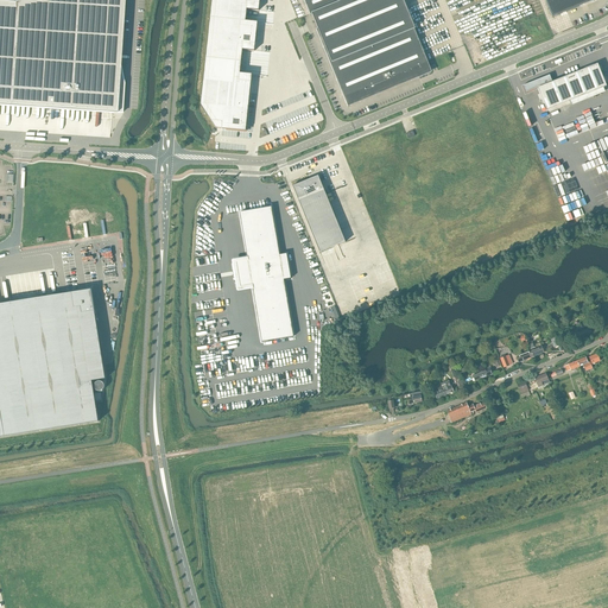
[(124,89),(118,89),(124,0),(24,0),(14,2),(0,1),(0,105),(121,114),(124,89)]
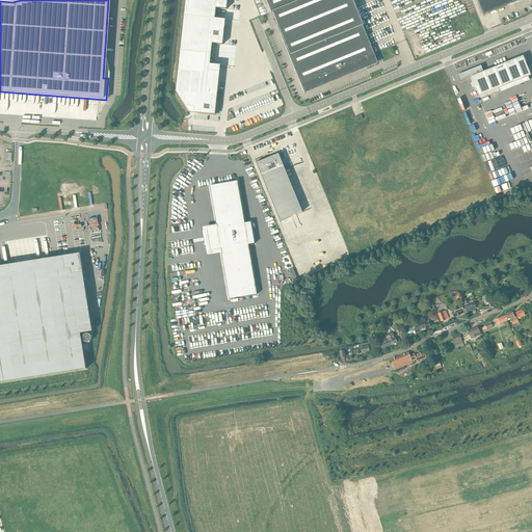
[(185,0),(184,15),(215,19),(216,8),(227,9),(227,0),(185,0)]
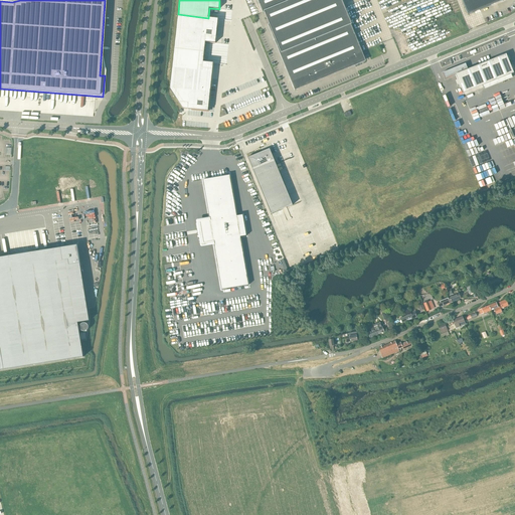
[(258,0),(263,13),(265,12),(270,24),(268,24),(295,91),(295,90),(297,89),(298,90),(317,81),(355,65),(354,62),(363,58),(361,53),(362,53),(350,25),(351,25),(352,24),(341,0),(258,0)]
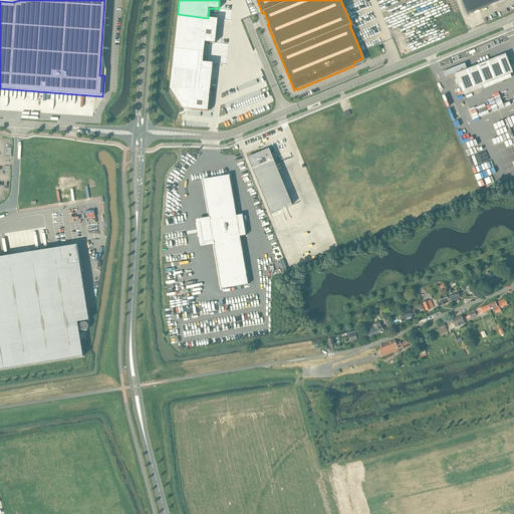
[(461,0),(468,14),(490,5),(500,1),(499,1),(501,0),(461,0)]
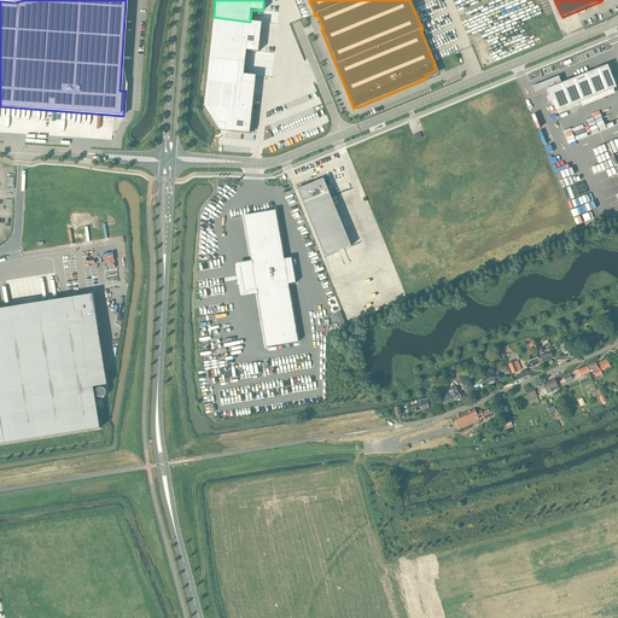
[(214,17),(209,58),(245,62),(246,51),(258,52),(261,33),(262,23),(250,22),(214,17)]
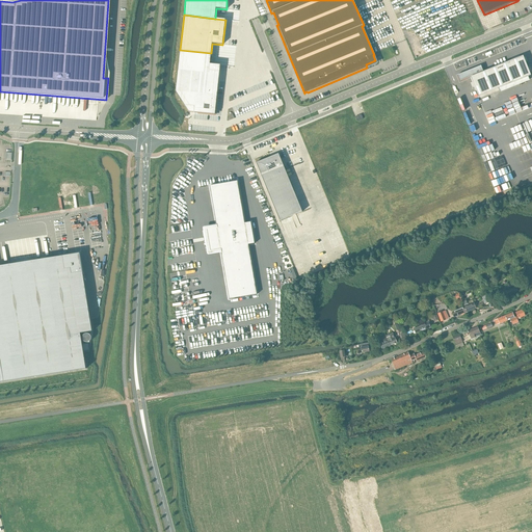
[(180,50),(176,92),(189,112),(215,115),(220,65),(210,64),(211,53),(180,50)]
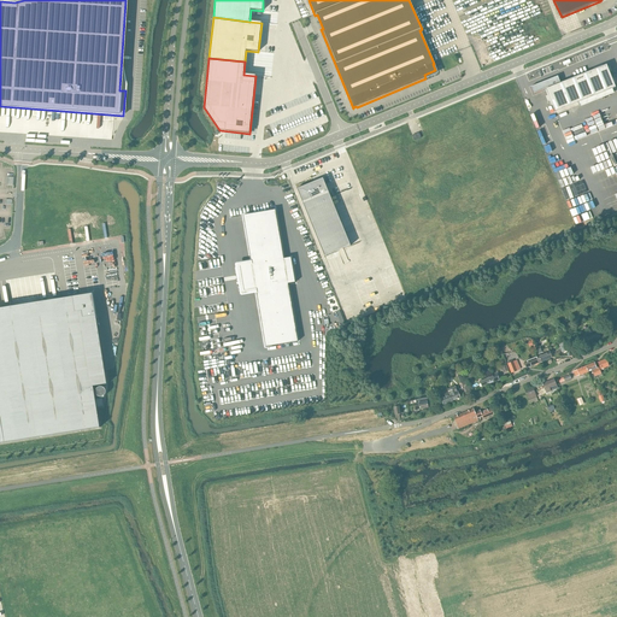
[(558,77),(530,88),(533,94),(546,89),(554,112),(616,88),(606,65),(560,83),(558,77)]
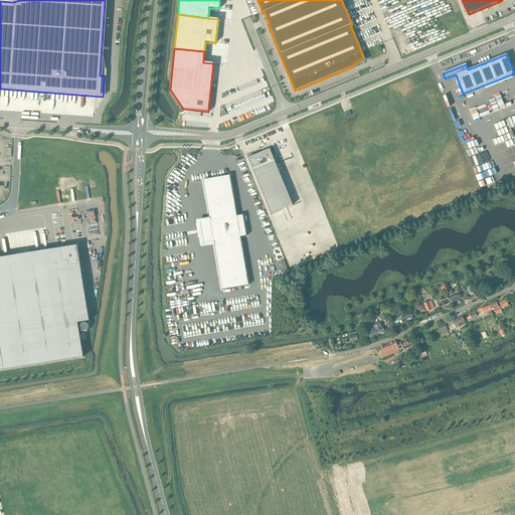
[(266,151),(247,158),(271,214),(293,205),(276,163),(277,162),(277,161),(275,162),(270,149),(268,150),(268,149),(265,150),(266,151)]
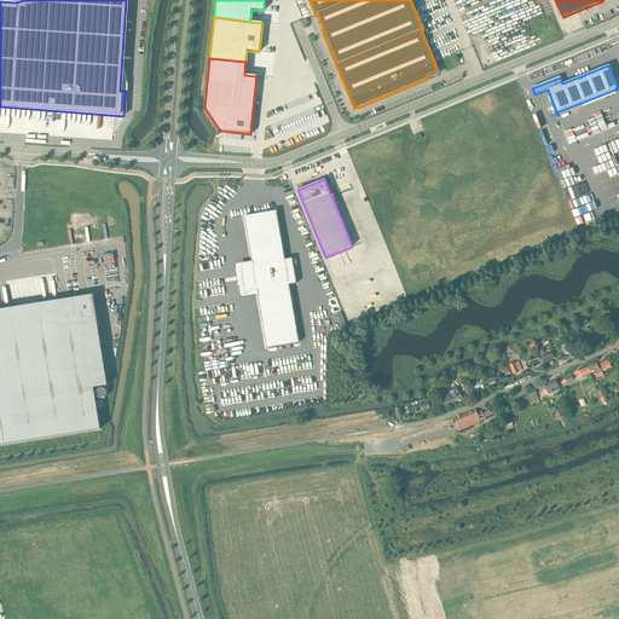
[(236,266),(241,295),(242,295),(242,296),(243,296),(258,294),(266,348),(299,342),(289,284),(296,283),(291,259),(284,260),(276,210),(244,217),(252,261),(238,264),(237,264),(237,265),(236,266)]
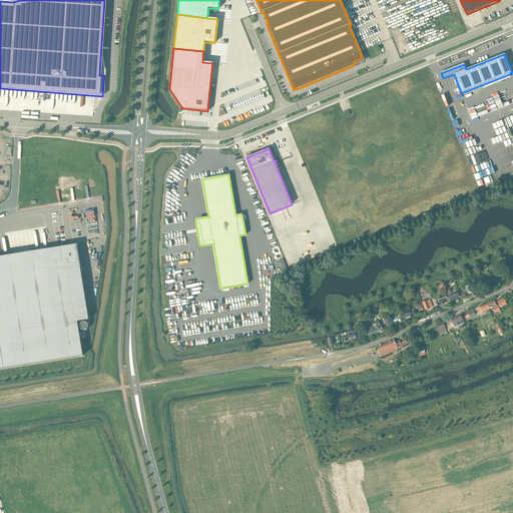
[(0,369),(83,356),(80,339),(86,338),(85,332),(79,332),(77,322),(89,320),(80,263),(77,244),(60,246),(60,247),(0,257),(0,369)]
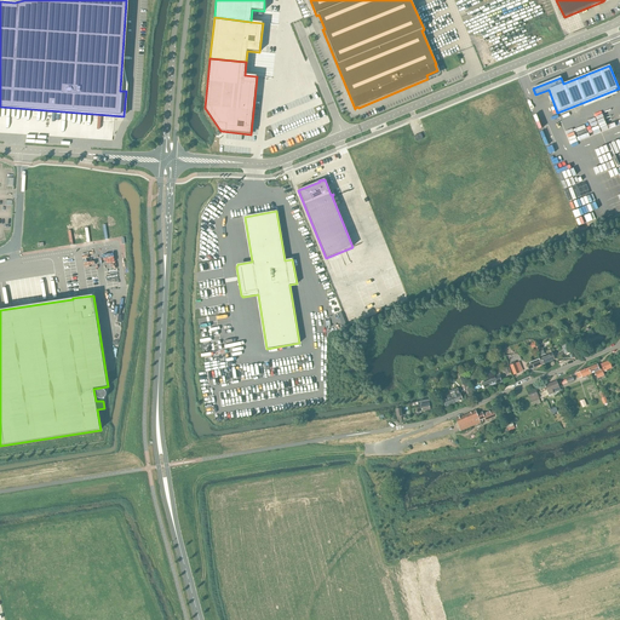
[(587,346),(596,344),(593,338),(590,339),(589,337),(584,338),(587,346)]
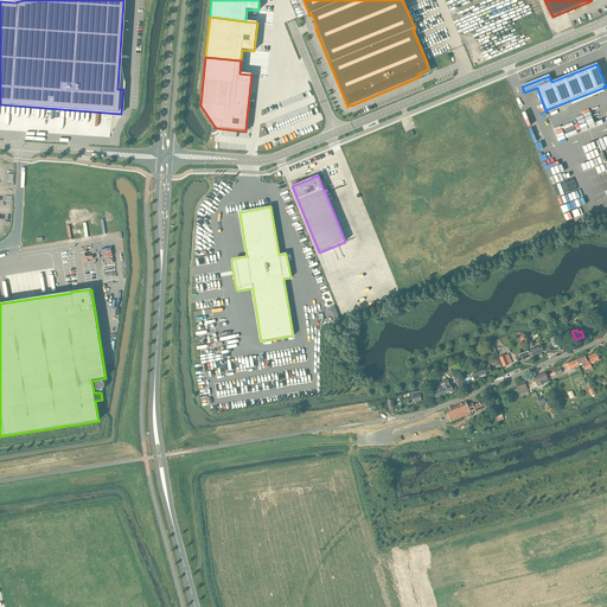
[(530,351),(532,357),(543,352),(541,346),(540,342),(532,345),(534,350),(530,351)]
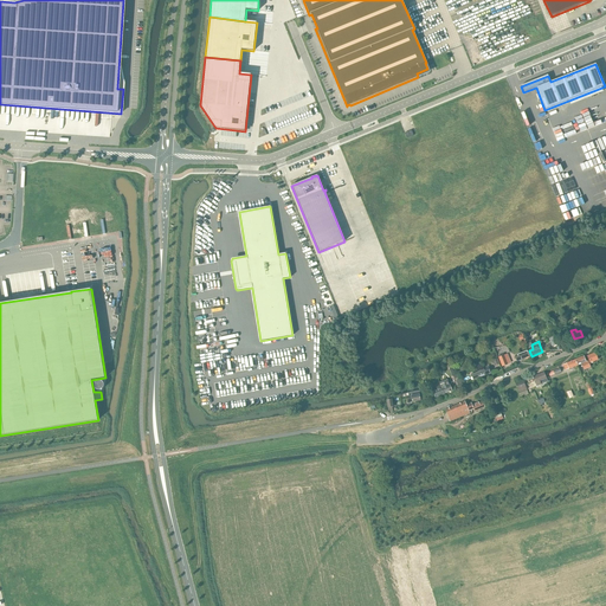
[(517,362),(532,356),(529,350),(515,356),(517,362)]
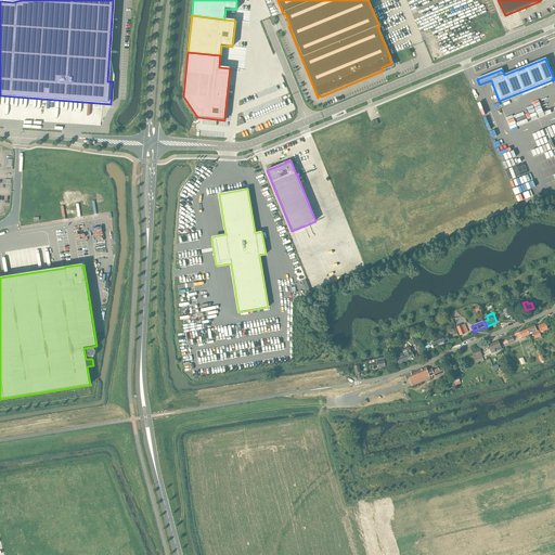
[(529,335),(529,334),(527,330),(516,334),(518,339),(529,335)]
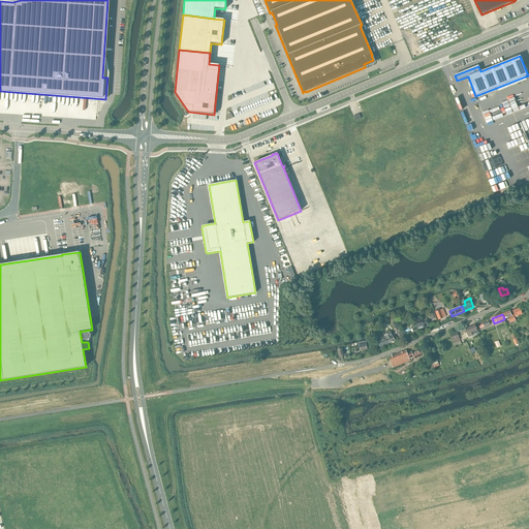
[(413,333),(429,327),(427,321),(428,320),(426,318),(422,320),(423,322),(411,327),(413,333)]
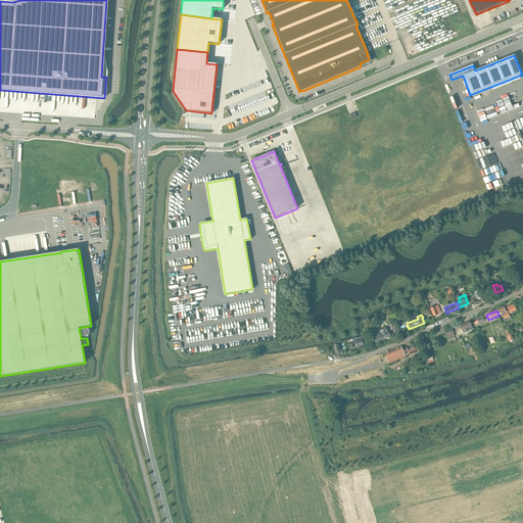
[(471,321),(461,325),(462,329),(461,329),(461,331),(463,330),(472,327),(472,328),(473,328),(471,321)]
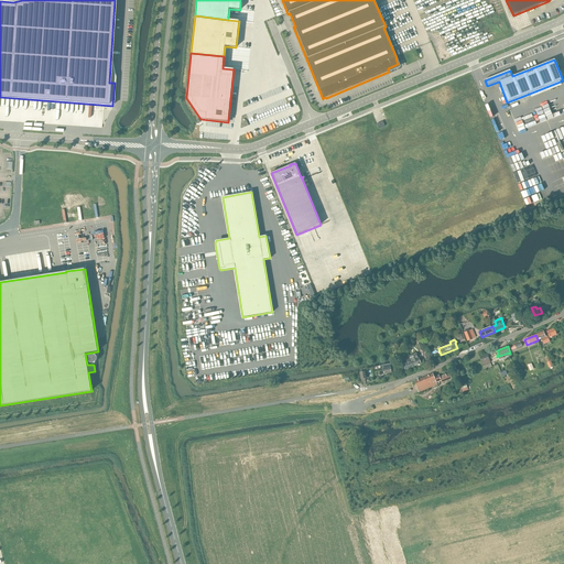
[(416,354),(409,356),(410,358),(411,361),(413,367),(421,364),(420,361),(419,360),(419,358),(418,358),(416,355),(416,354)]
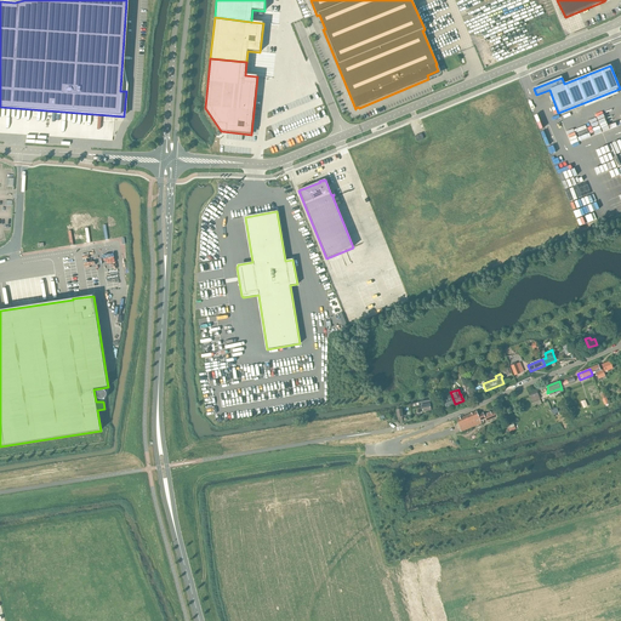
[(536,391),(529,394),(530,398),(533,403),(540,399),(539,396),(539,394),(536,391)]
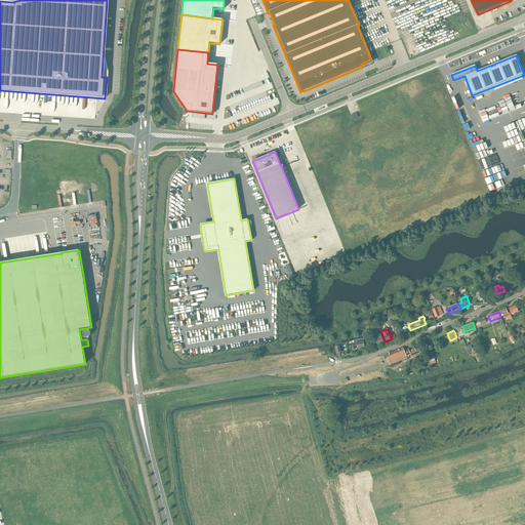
[(377,345),(385,341),(382,336),(381,336),(380,334),(374,336),(377,345)]
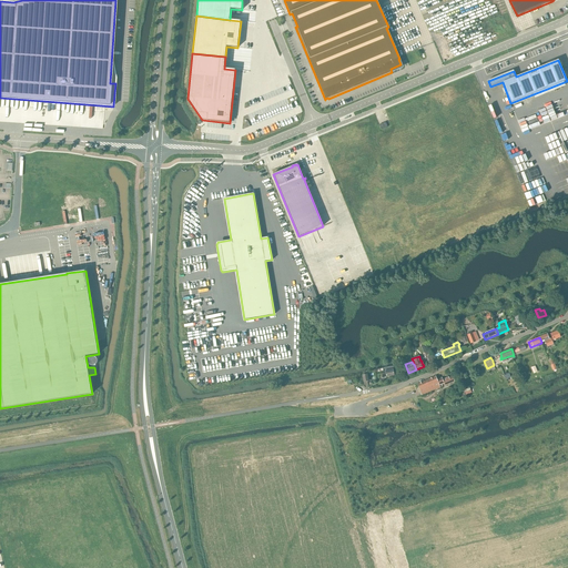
[(385,372),(381,372),(382,378),(395,376),(394,372),(394,369),(393,366),(384,368),(385,372)]
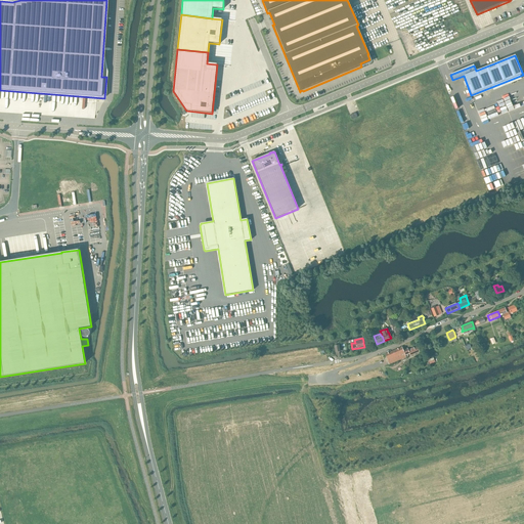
[(406,357),(403,350),(402,347),(385,354),(389,364),(406,357)]
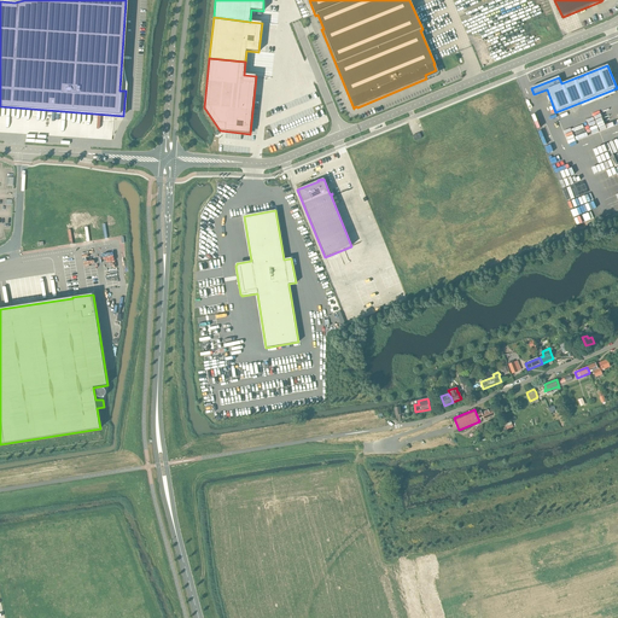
[(476,413),(479,421),(482,420),(481,419),(483,418),(484,419),(495,415),(493,409),(482,413),(482,412),(476,413)]
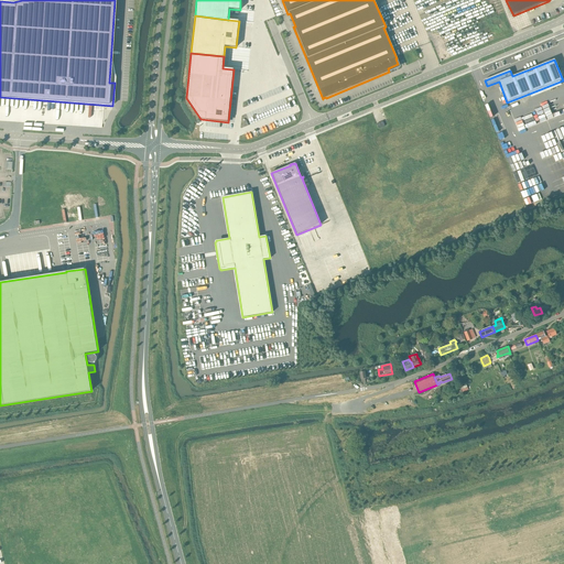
[(61,519),(53,525),(58,530),(65,523),(61,519)]
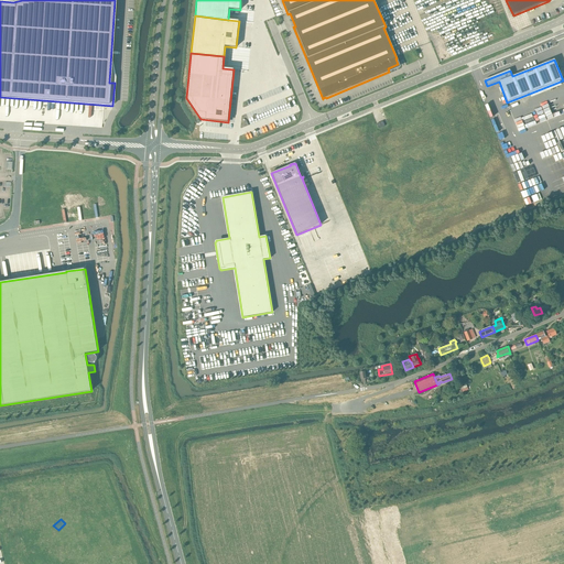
[(65,523),(58,530),(63,534),(69,528),(65,523)]
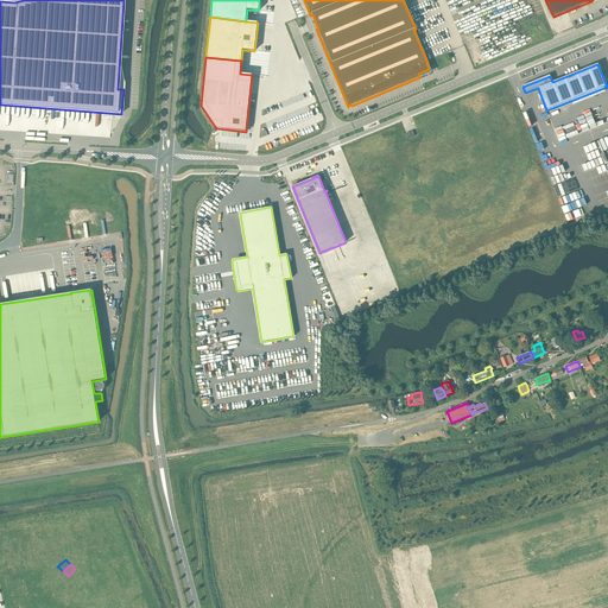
[(75,569),(68,576),(73,582),(80,575),(75,569)]
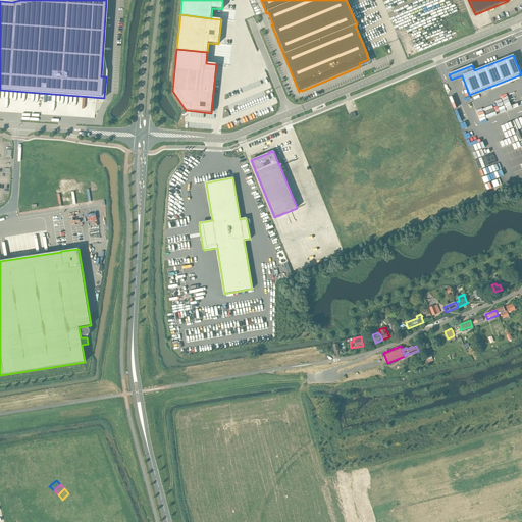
[(68,493),(62,500),(66,504),(72,498),(68,493)]
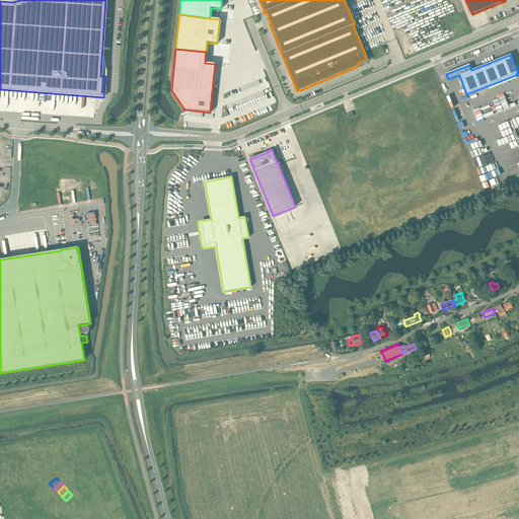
[(72,495),(66,501),(70,505),(76,499),(72,495)]
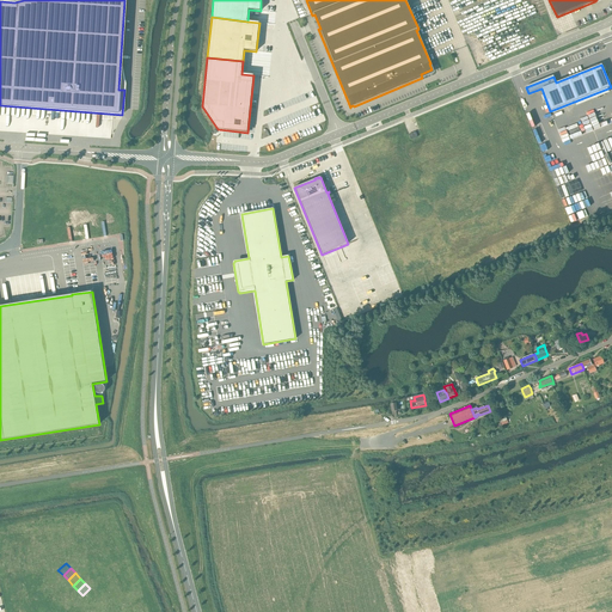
[(90,588),(83,595),(87,601),(96,594),(90,588)]
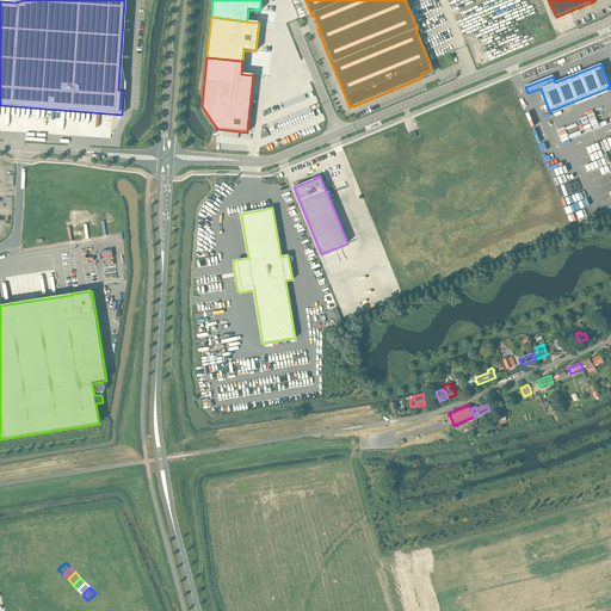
[(96,593),(87,600),(92,605),(100,598),(96,593)]
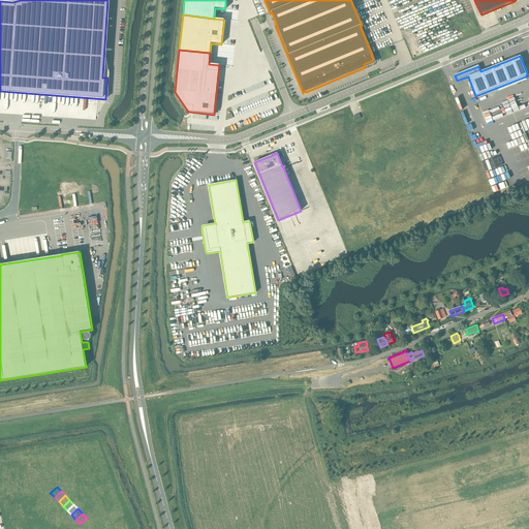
[(87,518),(80,524),(85,528),(91,522),(87,518)]
